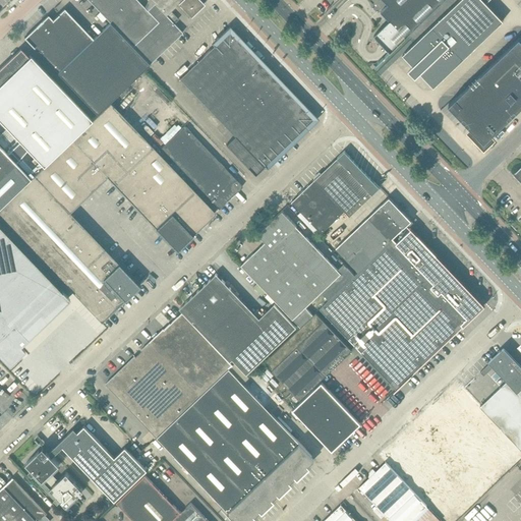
[(136,0),(88,0),(100,12),(106,18),(132,46),(158,22),(145,8),(136,0)]
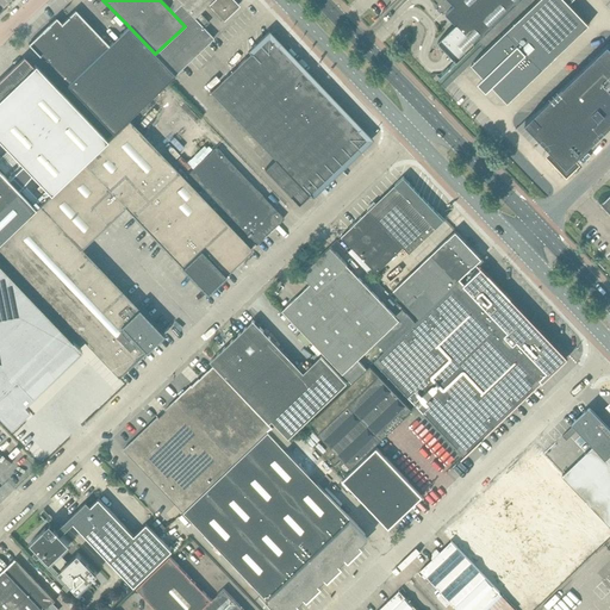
[(185,26),(155,54),(174,75),(193,57),(213,38),(204,27),(194,18),(178,0),(173,0),(169,10),(185,26)]
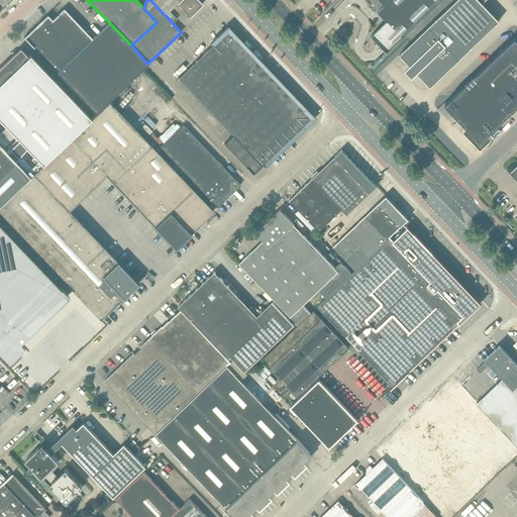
[(150,0),(165,15),(169,11),(177,3),(180,0),(150,0)]
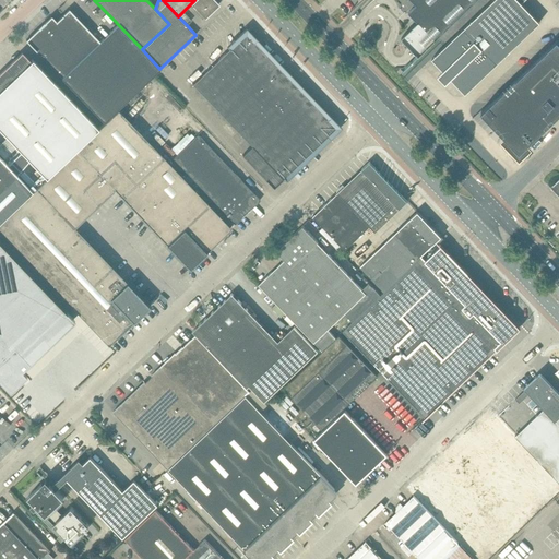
[(219,4),(215,0),(194,0),(191,3),(204,18),(219,4)]
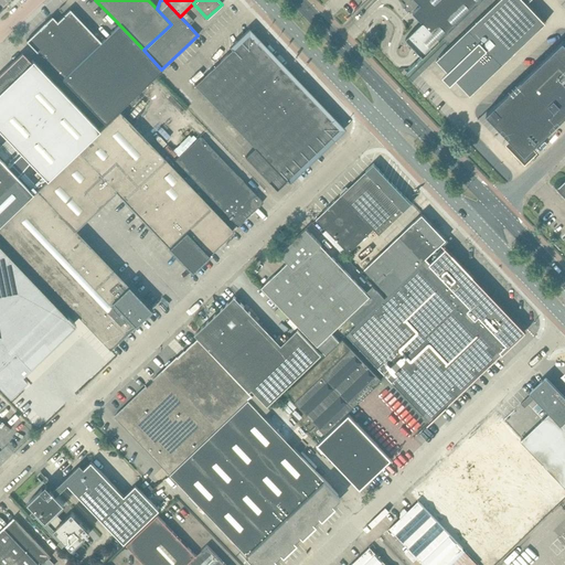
[(415,0),(420,4),(413,12),(416,16),(423,23),(406,39),(418,50),(424,56),(481,0),(415,0)]
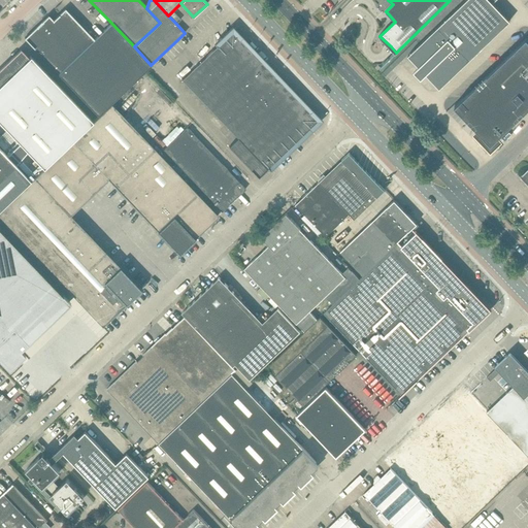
[(418,66),(414,70),(421,78),(426,73),(439,88),(477,52),(509,21),(493,3),(495,0),(465,0),(407,56),(418,66)]
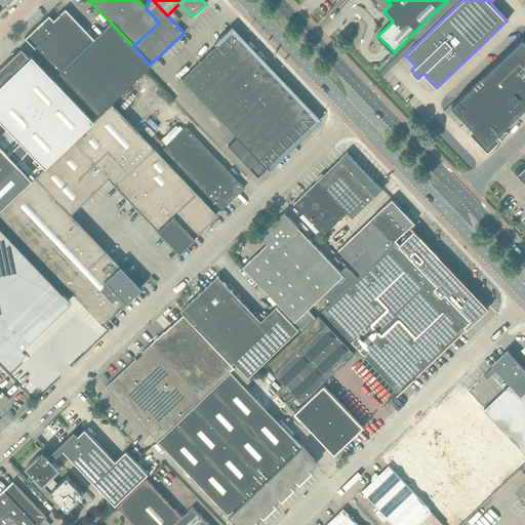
[(97,115),(111,103),(150,65),(111,24),(94,39),(65,8),(58,14),(61,16),(54,22),(48,15),(25,38),(97,115)]
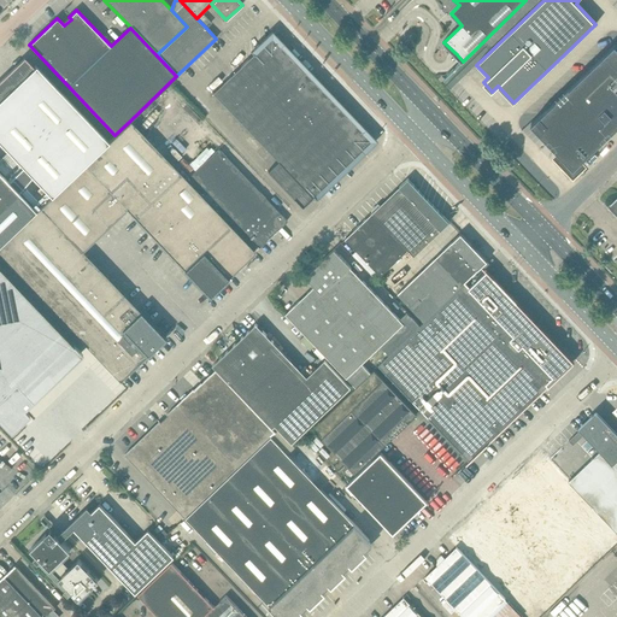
[(211,23),(201,13),(197,18),(206,28),(211,23)]
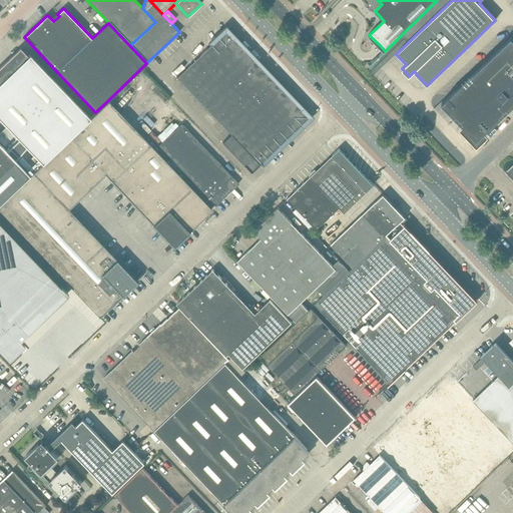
[(268,73),(225,30),(176,77),(217,120),(268,73)]
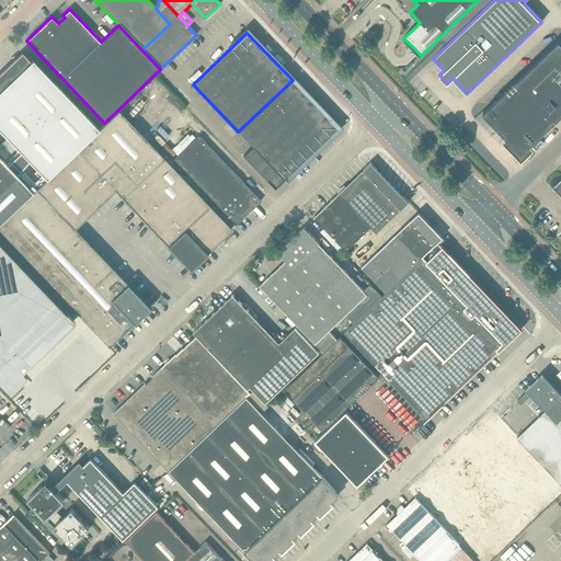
[(522,151),(560,113),(560,39),(559,38),(483,111),(522,151)]
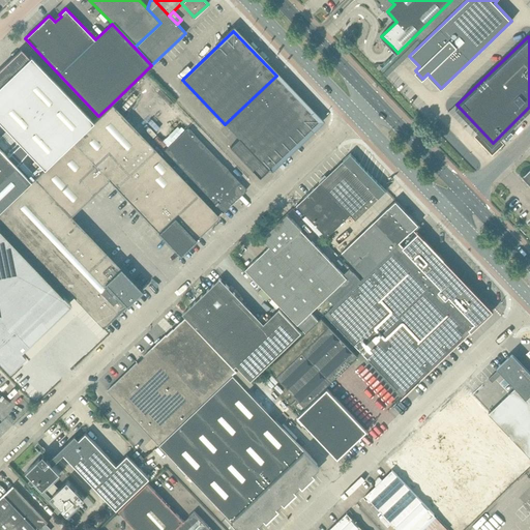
[(0,68),(0,72),(68,145),(93,121),(31,56),(29,58),(21,49),(0,68)]
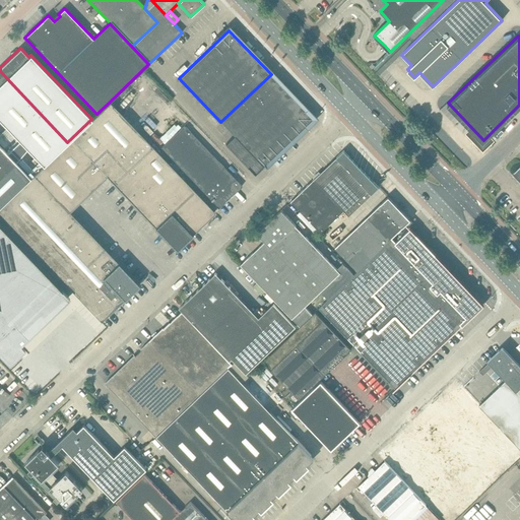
[(0,71),(0,120),(19,141),(7,153),(15,163),(27,149),(43,166),(53,156),(67,142),(0,71)]
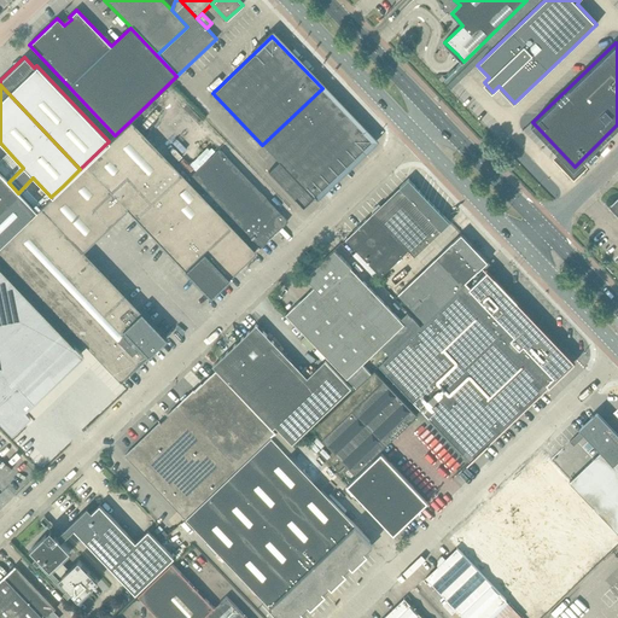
[(322,88),(262,145),(279,162),(268,172),(302,208),(372,141),(322,88)]
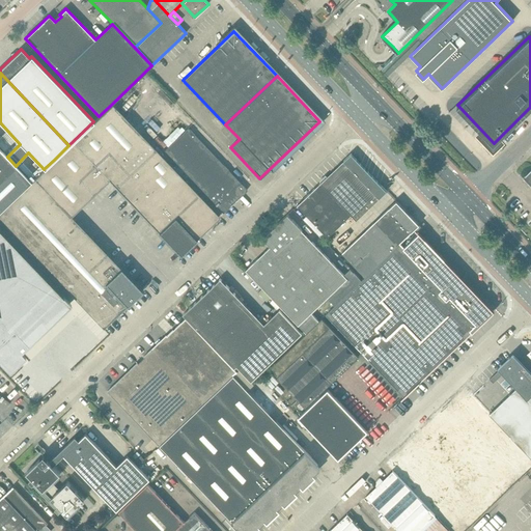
[(108,179),(115,187),(155,149),(112,104),(99,116),(93,121),(68,145),(54,160),(89,197),(108,179)]
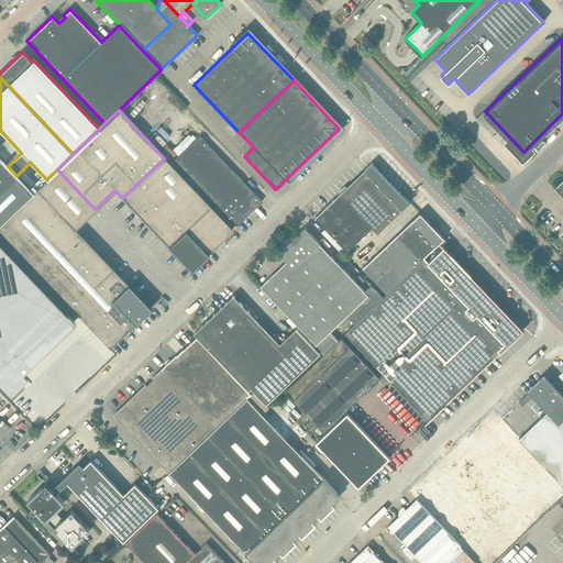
[(236,225),(262,201),(199,135),(174,159),(236,225)]
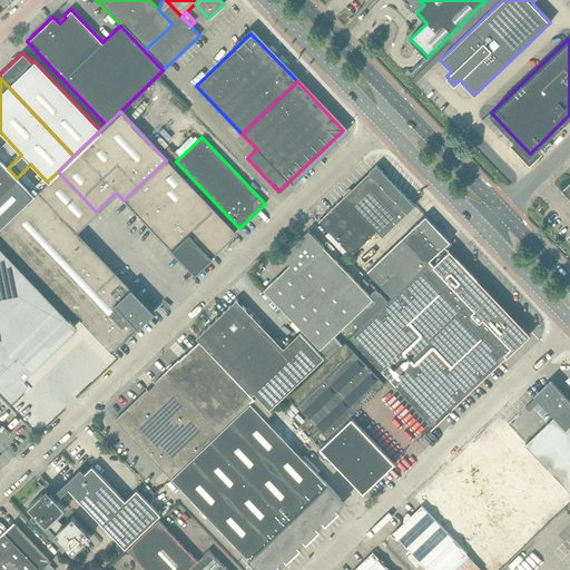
[(0,225),(32,195),(0,160),(0,225)]
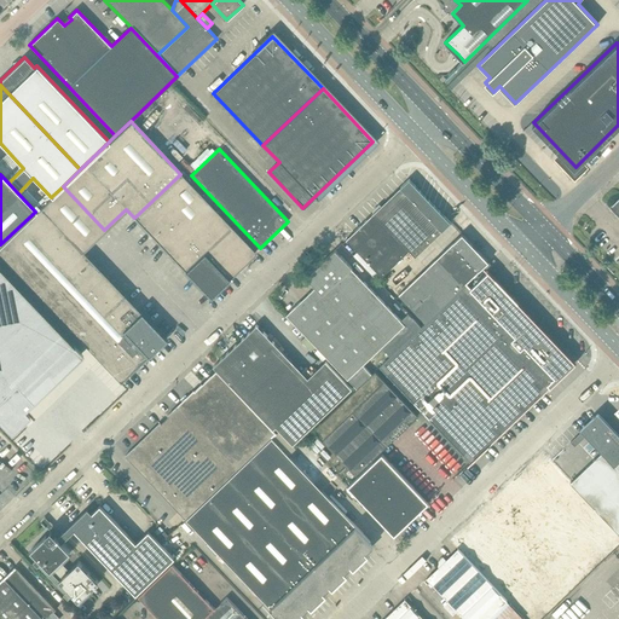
[(134,218),(209,296),(255,253),(254,252),(180,174),(134,218)]
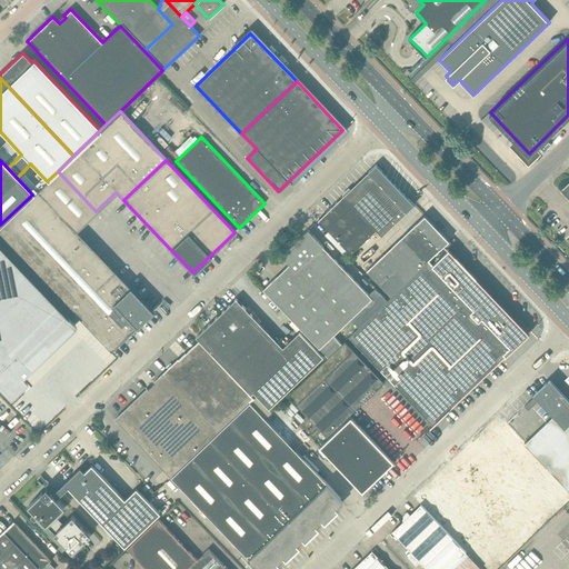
[(343,196),(318,220),(329,231),(326,235),(325,236),(346,257),(347,258),(350,253),(376,230),(382,236),(415,205),(376,165),(343,196)]
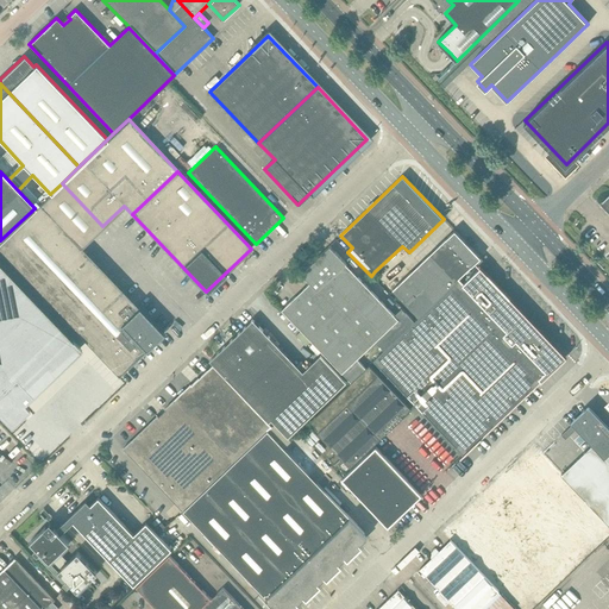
[(81,246),(102,226),(62,183),(50,194),(35,208),(0,240),(0,251),(44,297),(88,256),(81,246)]
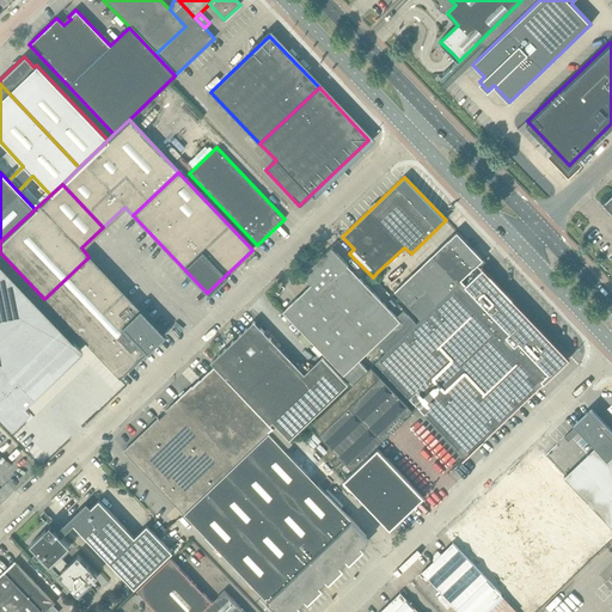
[(483,258),(457,232),(395,291),(420,318),(483,258)]
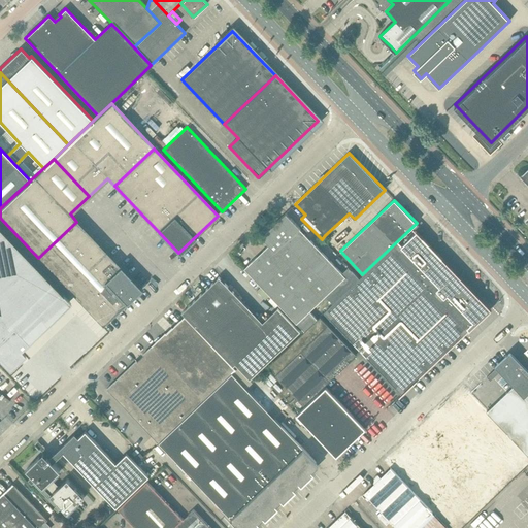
[(244,268),(304,331),(317,320),(309,311),(325,296),(333,303),(359,279),(352,271),(345,277),(299,229),(300,228),(286,213),(273,225),(272,225),(268,229),(269,229),(261,237),(269,245),(244,268)]
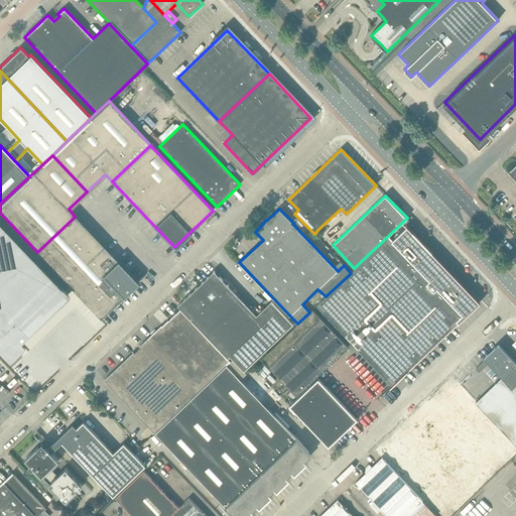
[(100,318),(138,282),(75,217),(37,252),(100,318)]
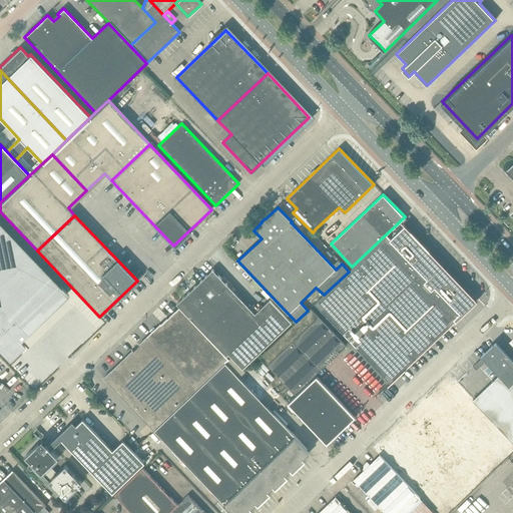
[(0,221),(0,348),(8,357),(14,350),(15,351),(16,351),(24,343),(19,339),(68,293),(0,221)]
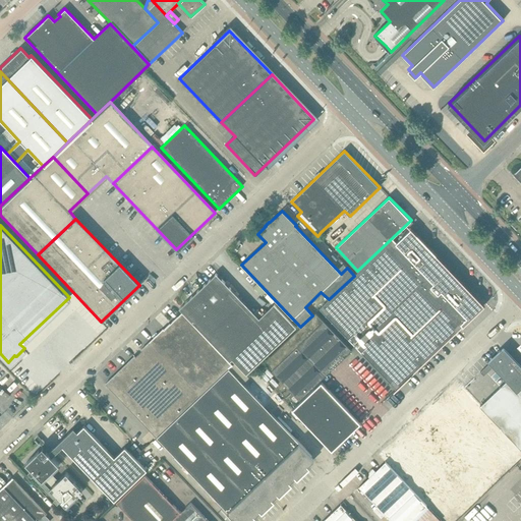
[(411,228),(410,228),(411,229),(396,242),(393,238),(354,276),(329,299),(319,308),(396,390),(484,305),(411,228)]
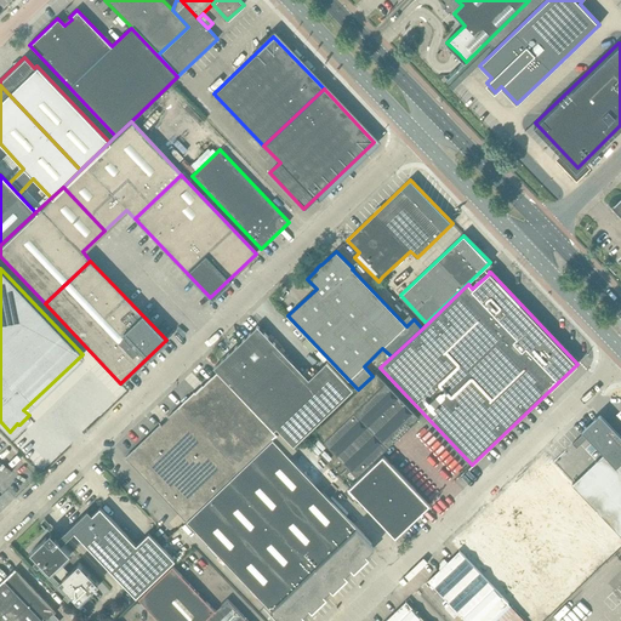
[(277,428),(294,446),(353,389),(326,363),(309,380),(257,325),(214,368),(217,371),(273,431),(277,428)]
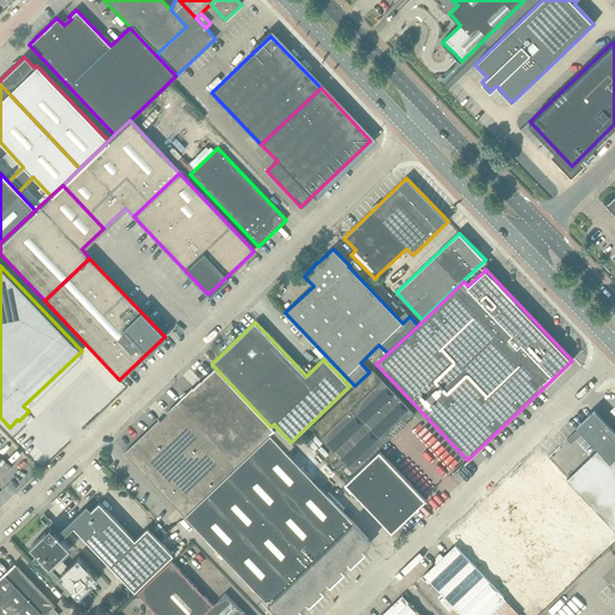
[(195,525),(215,506),(237,485),(257,466),(279,445),(270,435),(274,431),(270,427),(215,368),(193,389),(192,388),(167,412),(168,413),(167,415),(160,421),(159,421),(125,453),(185,517),(195,525)]
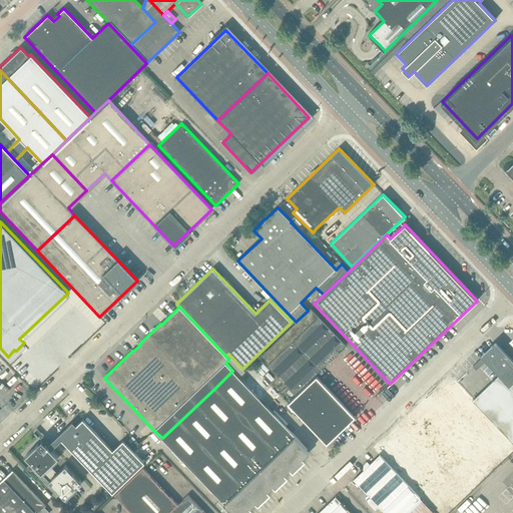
[(346,345),(311,308),(308,311),(296,322),(260,357),(295,394),(346,345)]
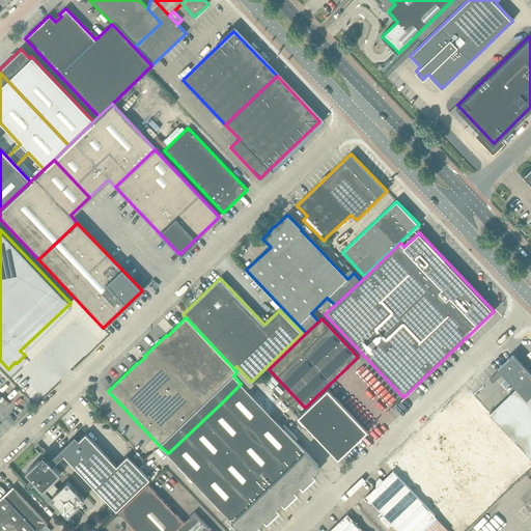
[(530,371),(513,354),(498,368),(500,369),(490,380),(493,383),(503,373),(516,388),(490,414),(513,440),(530,457),(530,371)]
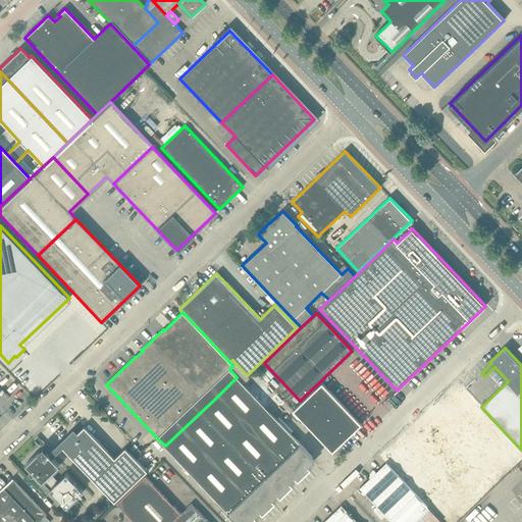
[(315,460),(237,377),(218,396),(297,477),(309,465),(315,460)]
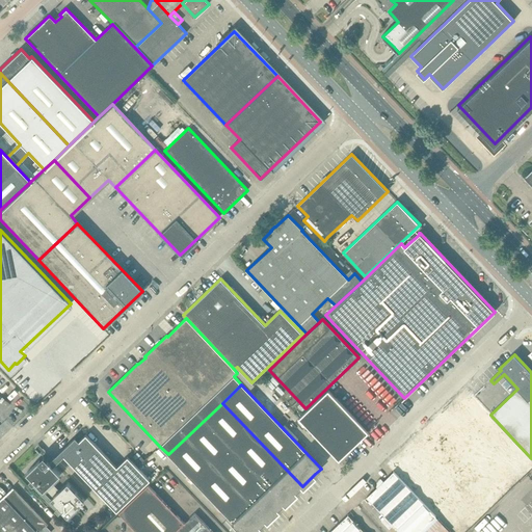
[(368,432),(328,390),(298,418),(339,460),(368,432)]
